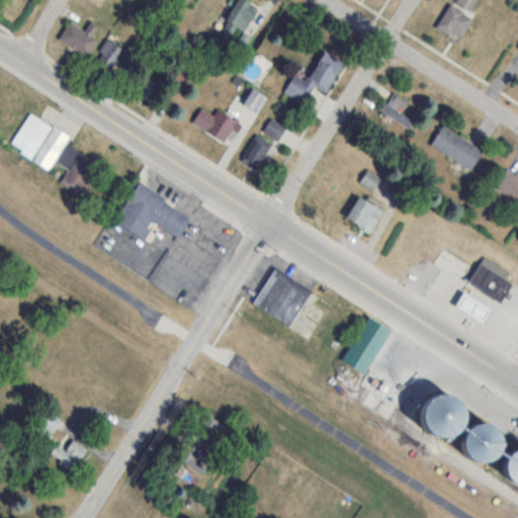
[(235,26),(245,31),(257,5),(245,0),(234,0),(218,35),(229,40),(235,26)]
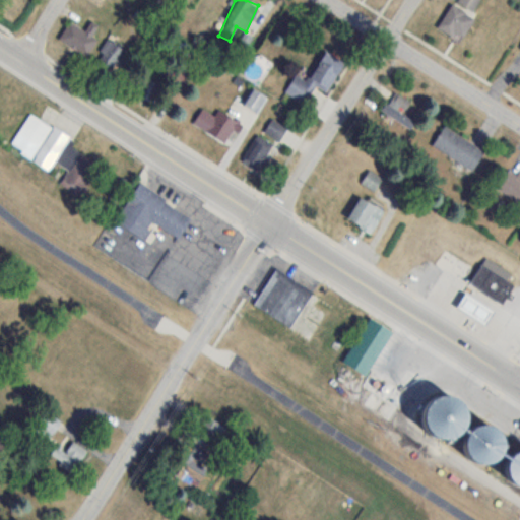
[(478,0),(458,0),(457,1),(472,11),(478,0)]
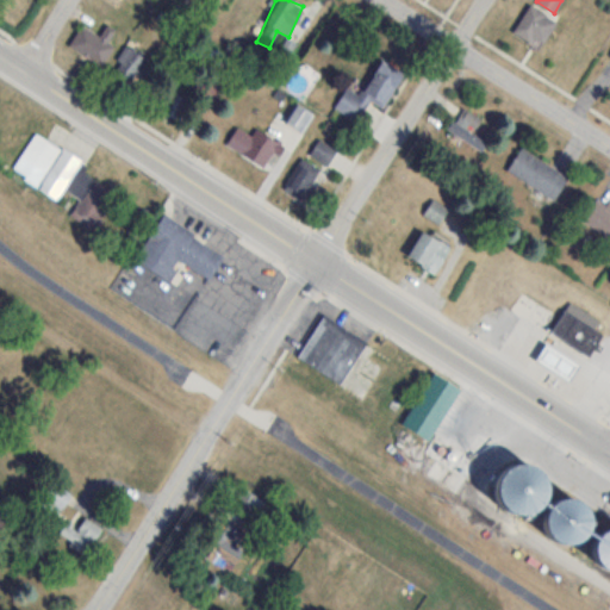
[(558,23),(533,2),(516,24),(541,44),(558,23)]
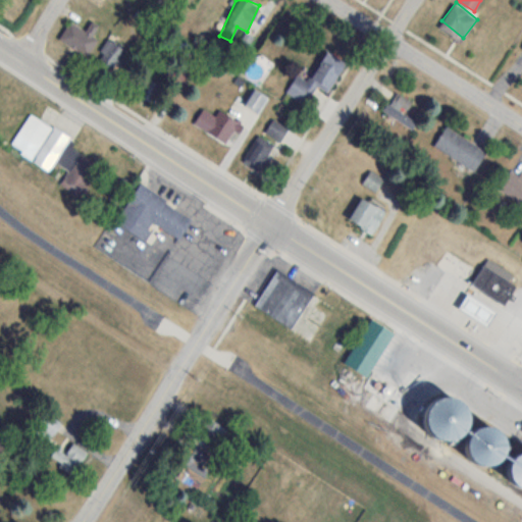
[(59,39),(84,55),(95,39),(70,21),(59,39)]
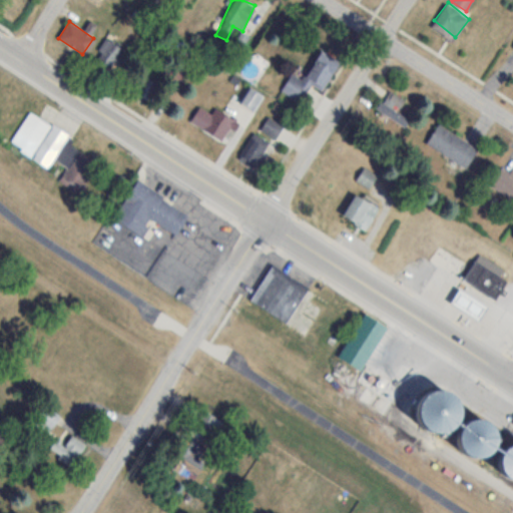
[(106,70),(123,47),(110,37),(93,60),(106,70)]
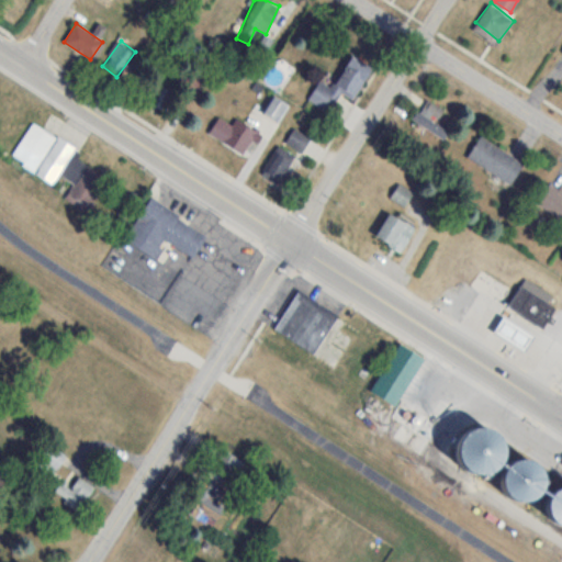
[(313,92),(334,103),(340,92),(355,99),(371,68),(349,55),(332,87),(319,80),(313,92)]
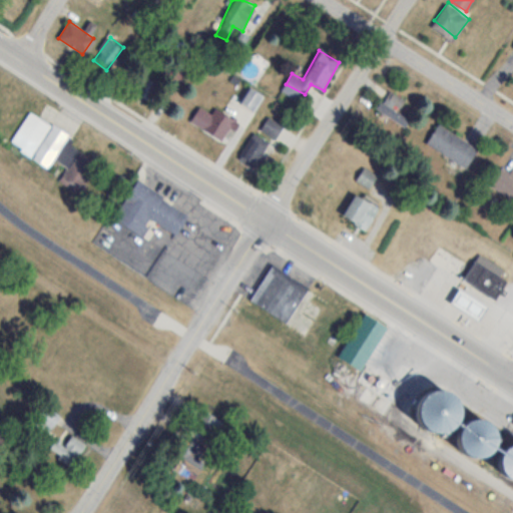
[(240,103),(252,109),(259,96),(246,90),(240,103)]
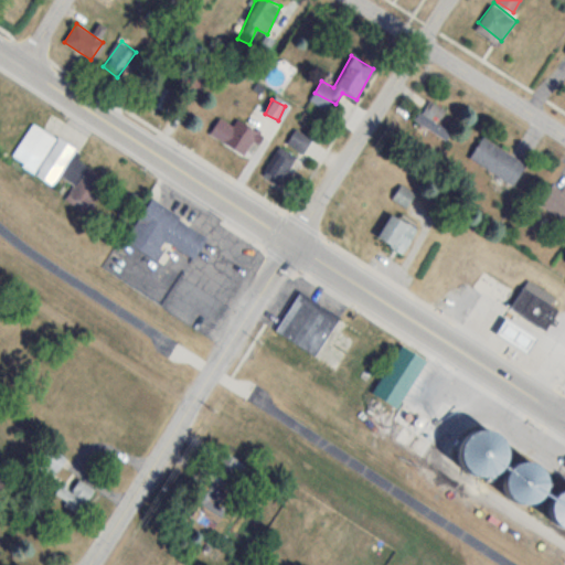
[(447,112),(428,99),(415,120),(445,140),(451,130),(439,124),(447,112)]
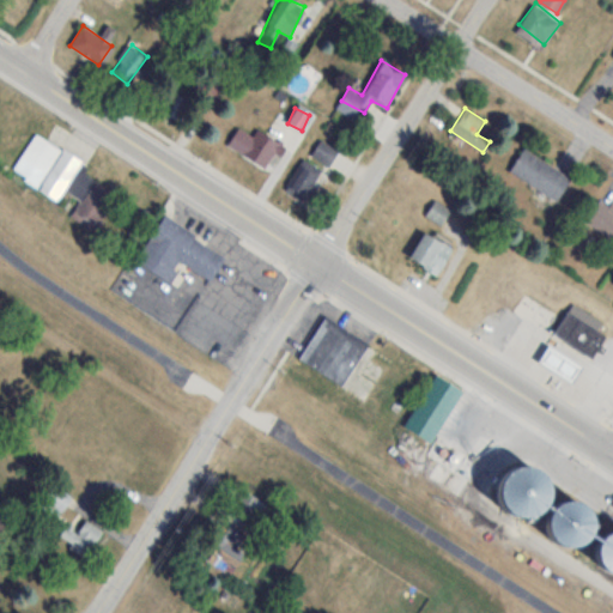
[(258,129),(253,135),(238,126),(226,145),(266,170),(281,145),(258,129)]
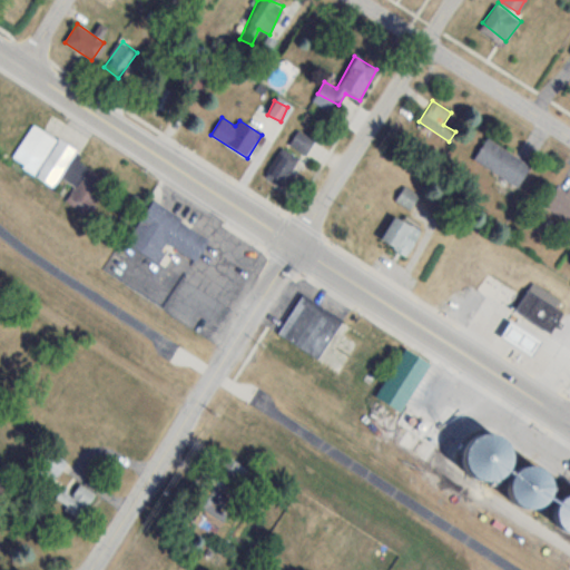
[(45,160),(41,165),(60,176),(76,150),(35,125),(21,146),(45,160)]
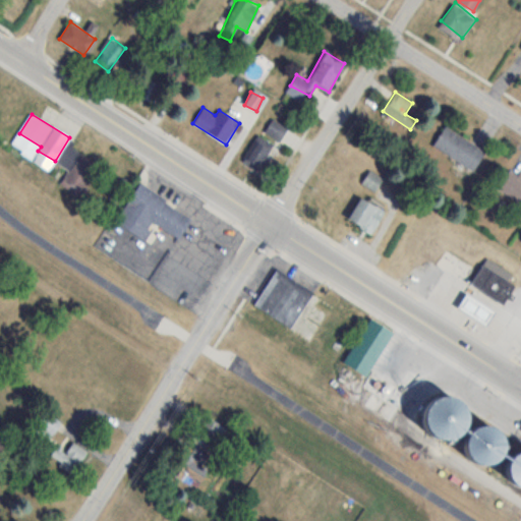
[(287,128),(272,119),(265,132),(280,141),(287,128)]
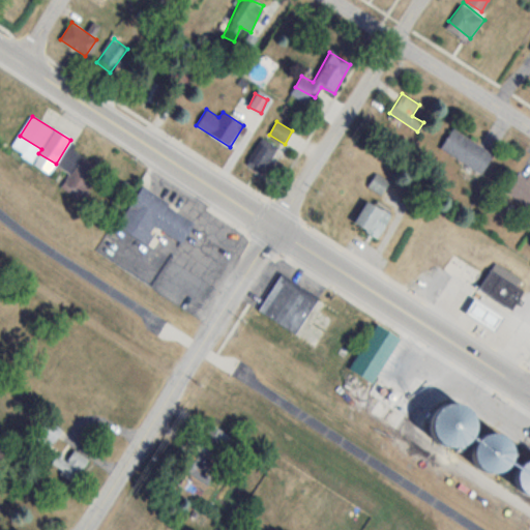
[(439,148),(481,174),(494,153),(452,127),(439,148)]
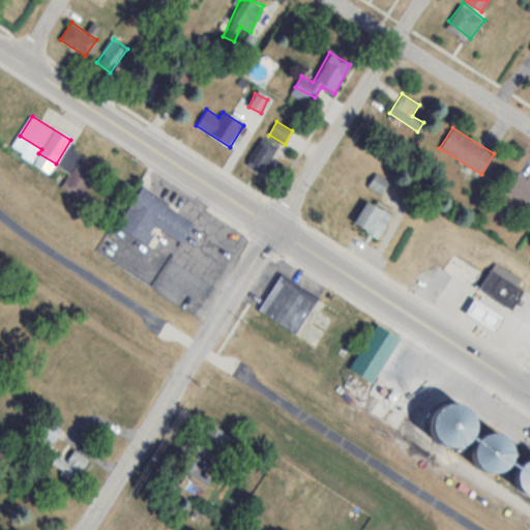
[(263,173),(277,146),(263,138),(248,165),(263,173)]
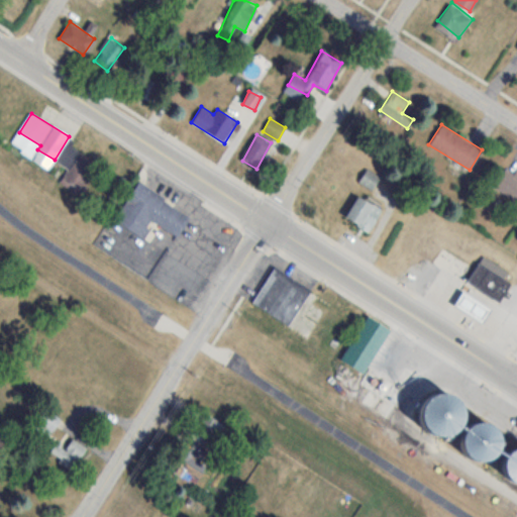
[(62,182),(82,191),(90,173),(70,164),(62,182)]
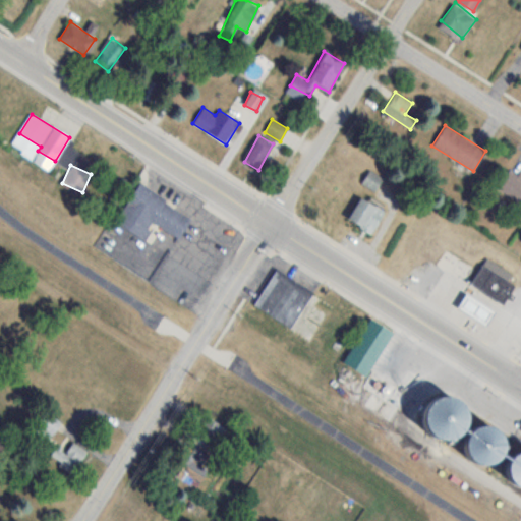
[(520,177),(510,169),(497,187),(520,204),(520,177)]
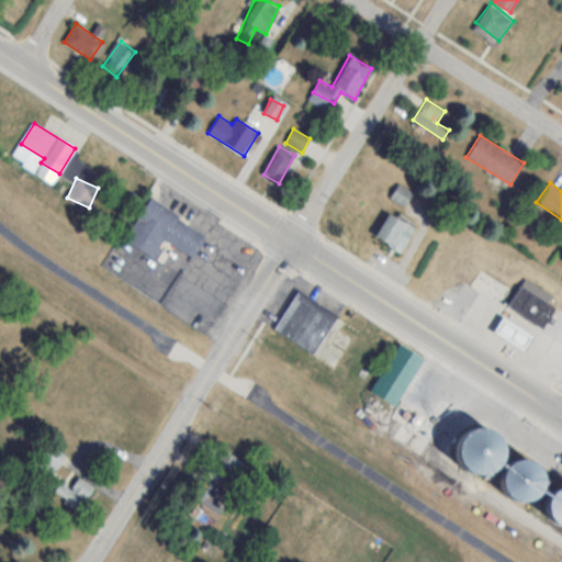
[(390,198),(403,206),(412,193),(398,184),(390,198)]
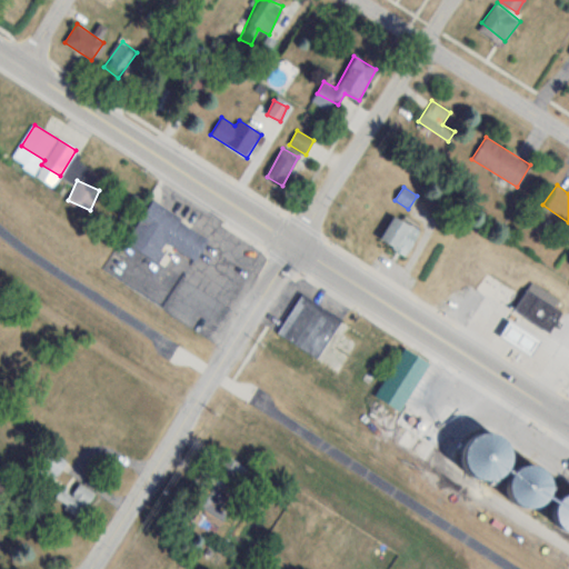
[(151,199),(208,237),(193,259),(166,240),(161,247),(166,250),(159,260),(126,238),(151,199)]
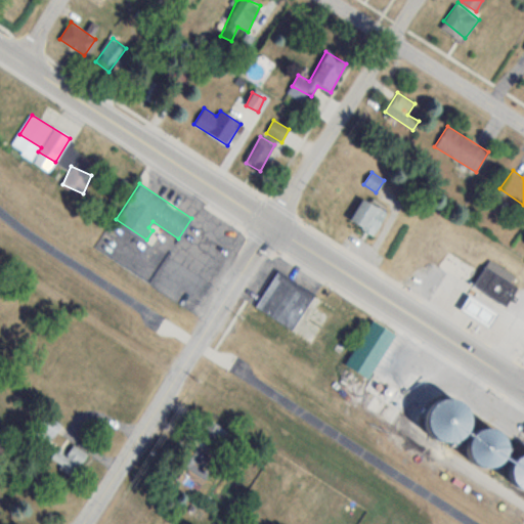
[(372,235),(386,214),(362,198),(348,219),(372,235)]
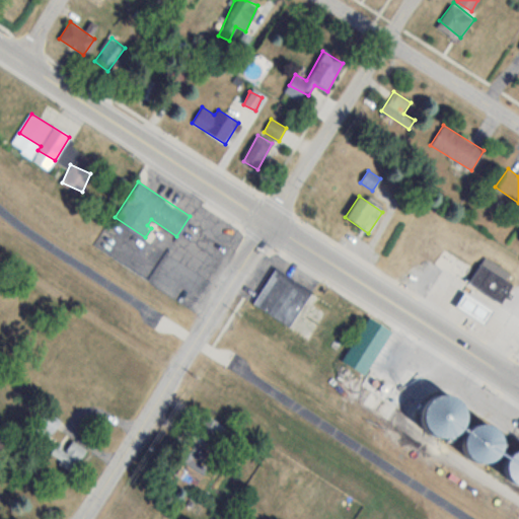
[(484,256),(508,273),(504,280),(511,284),(499,302),(467,282),(484,256)]
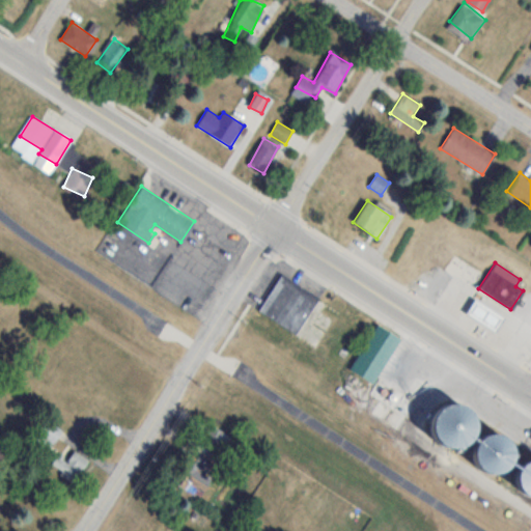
[(281,274),(317,298),(294,333),(257,309),(281,274)]
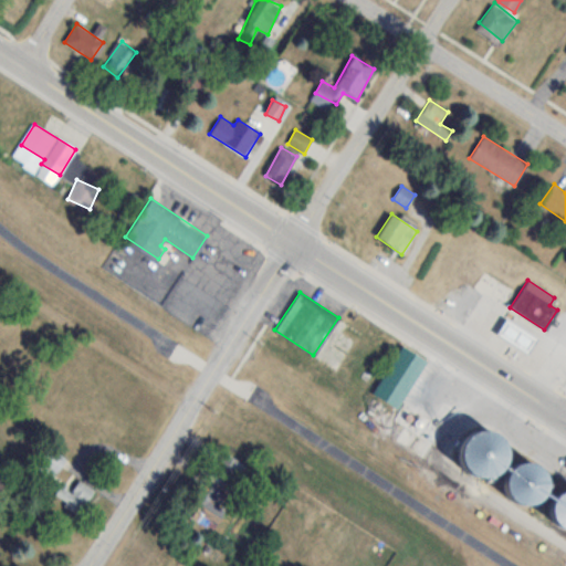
[(504,318),(536,338),(526,354),(494,334),(504,318)]
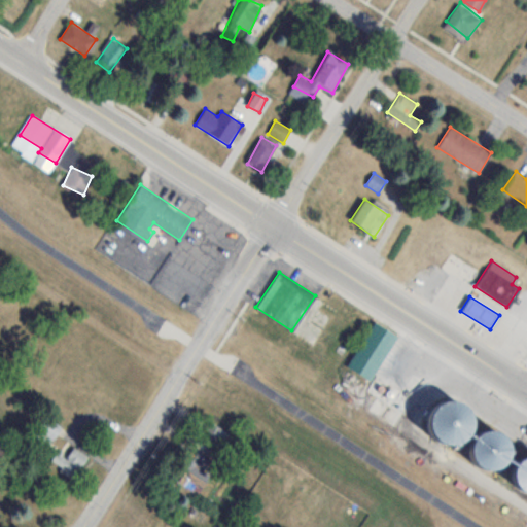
[(346,366),(371,382),(398,336),(375,320),(346,366)]
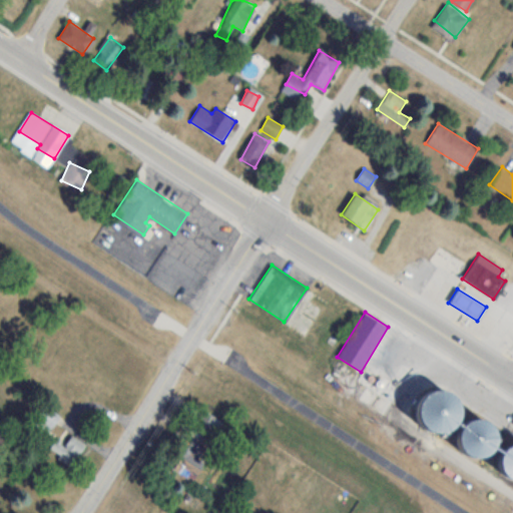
[(60,416),(44,405),(31,425),(46,436),(60,416)]
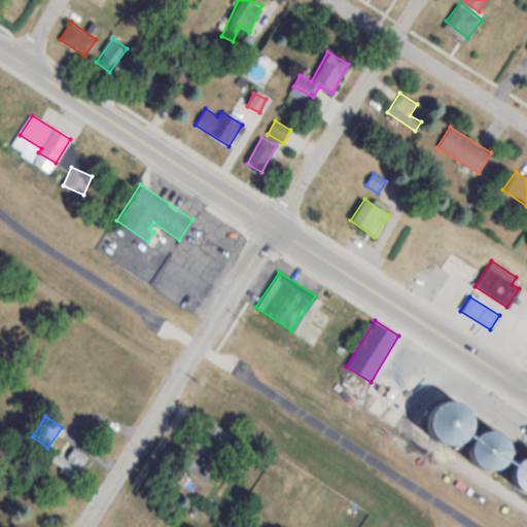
[(465,455),(469,461),(476,466),(483,468),(491,467),(498,463),(502,457),(504,450),(502,443),(499,435),(493,431),(486,429),(479,430),(471,433),(466,440),(464,447),(465,455)]
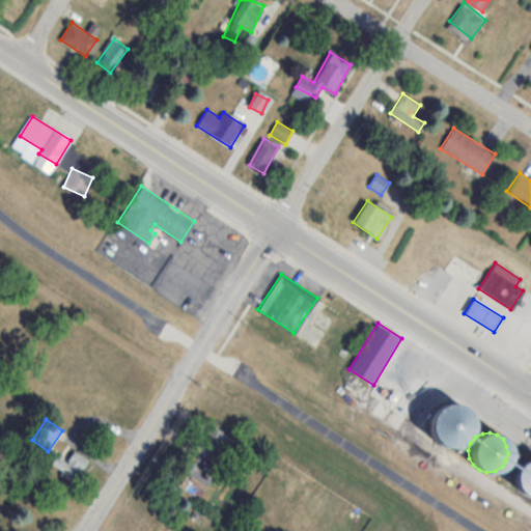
[(75,481),(89,459),(74,450),(66,462),(53,453),(47,464),(75,481)]
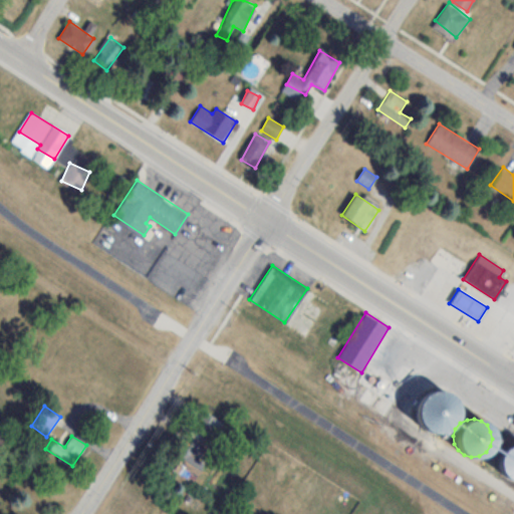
[(497,469),(501,474),(506,477),(512,479),(513,478),(513,443),(512,443),(505,444),(500,449),(496,455),(495,462),(497,469)]
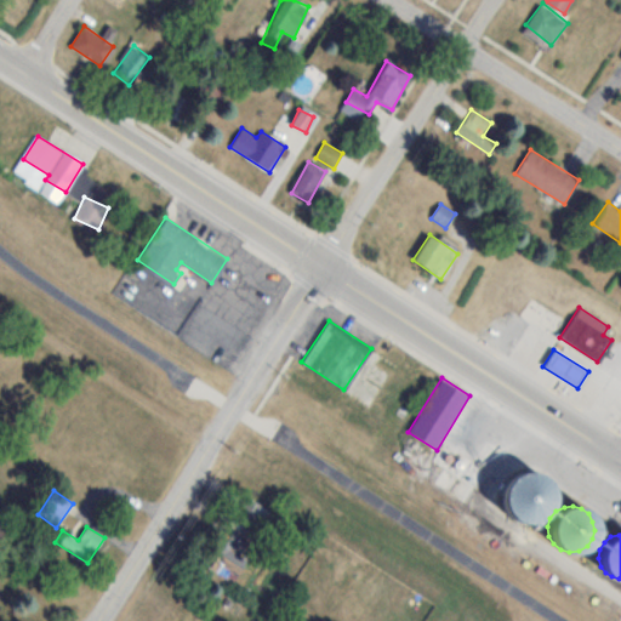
[(211,576),(246,567),(239,539),(204,548),(211,576)]
